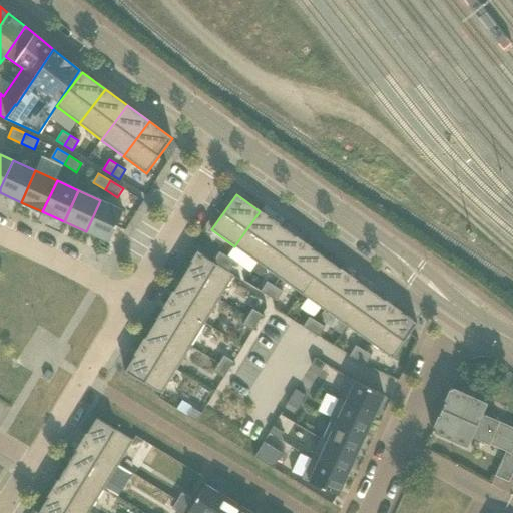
[(123,210),(100,200),(86,231),(109,241),(123,210)]
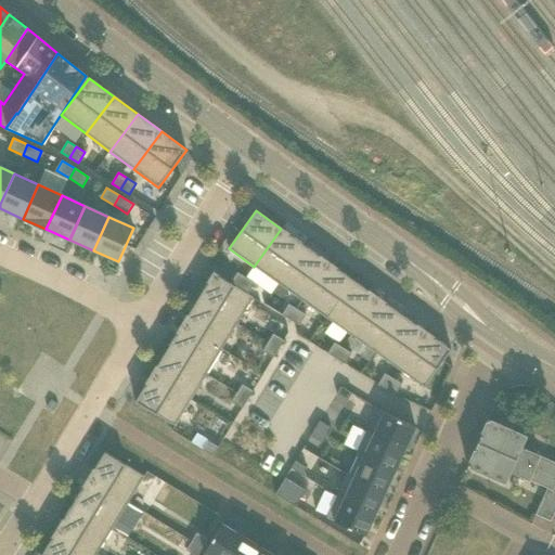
[(254,267),(279,284),(305,246),(281,229),(254,267)]
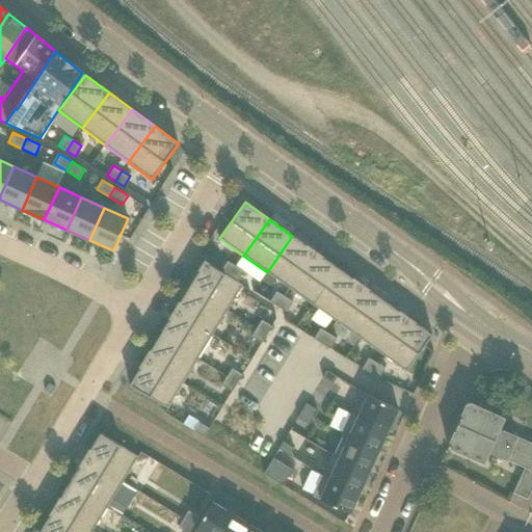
[(290,289),(316,253),(292,236),(267,272),(290,289)]
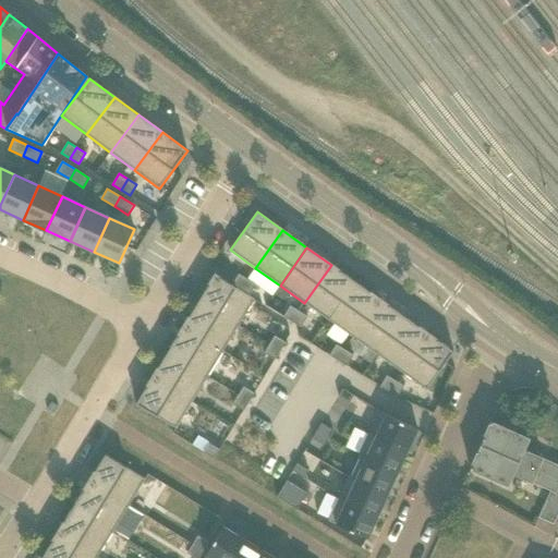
[(328,319),(355,281),(331,265),(304,303),(328,319)]
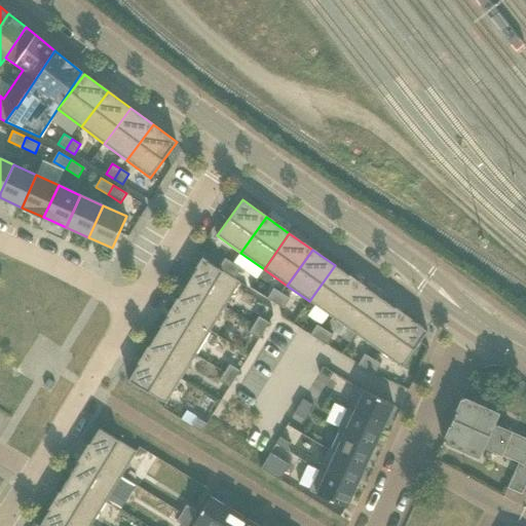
[(227,273),(233,263),(225,258),(219,268),(227,273)]
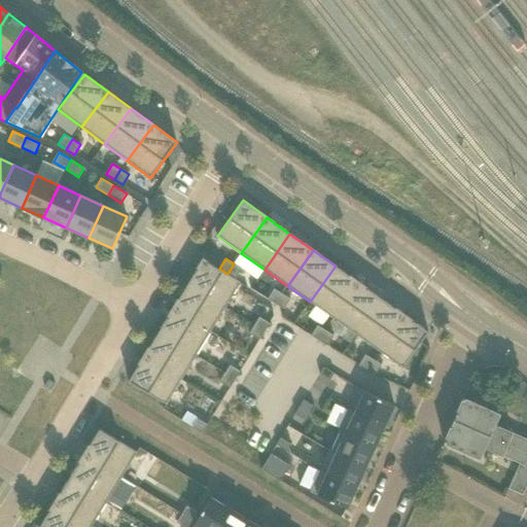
[(203,259),(188,284),(225,308),(241,282),(236,279),(227,274),(219,269),(203,259)]
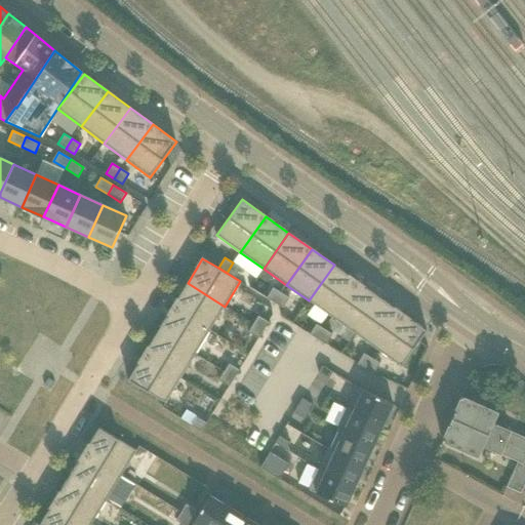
[(241,268),(233,263),(227,273),(235,278),(241,268)]
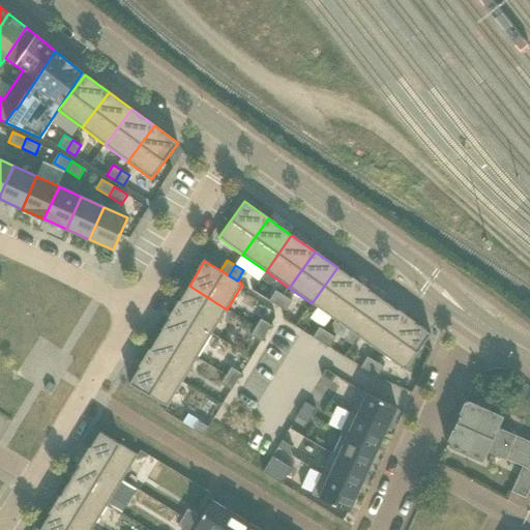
[(334,320),(360,284),(337,267),(312,303),(334,320)]
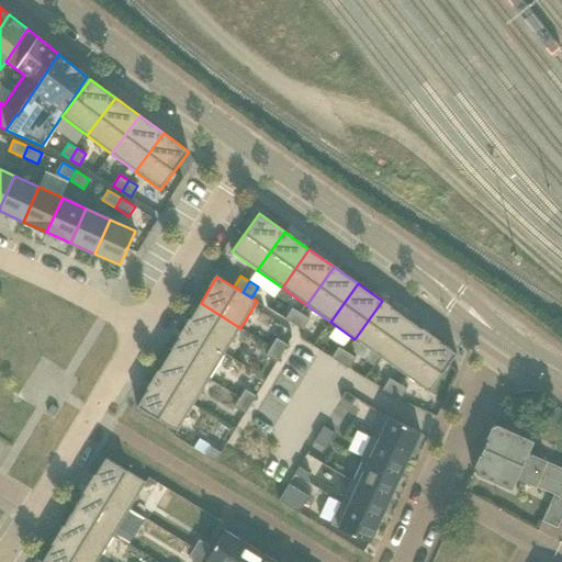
[(380,357),(407,318),(382,301),(355,339),(380,357)]
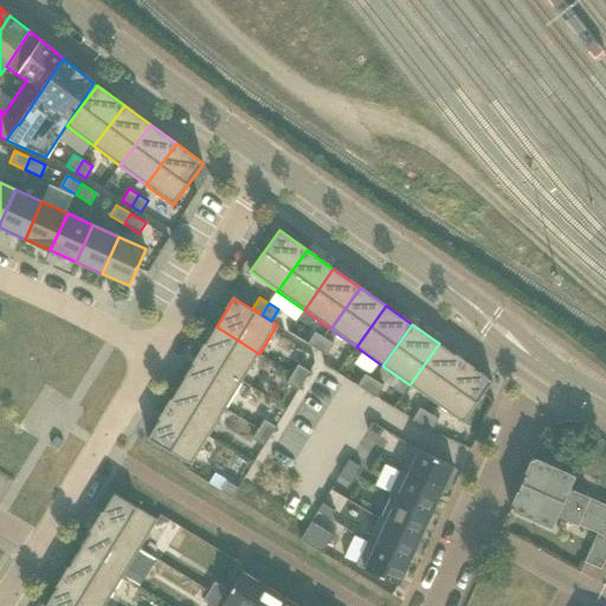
[(217,327),(199,355),(243,381),(259,354),(217,327)]
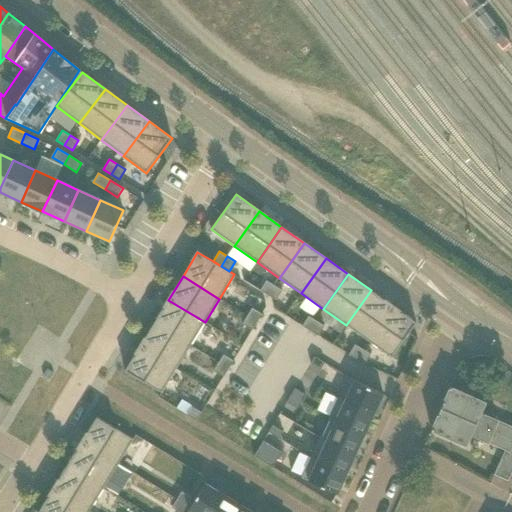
[(260,290),(268,295),(274,285),(266,280),(260,290)]
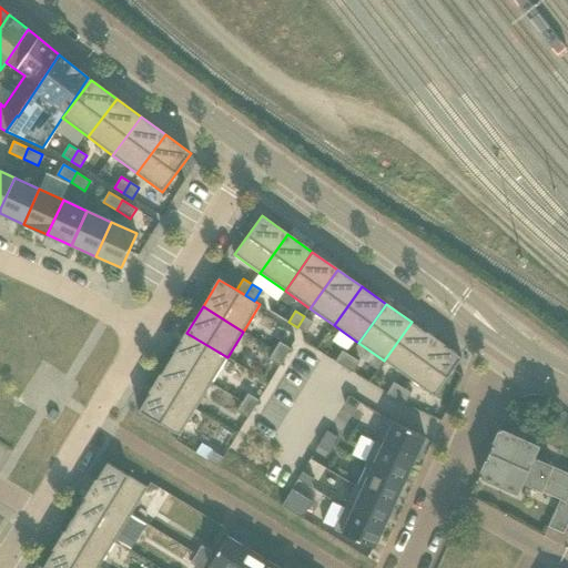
[(304,316),(297,327),(306,333),(313,322),(304,316)]
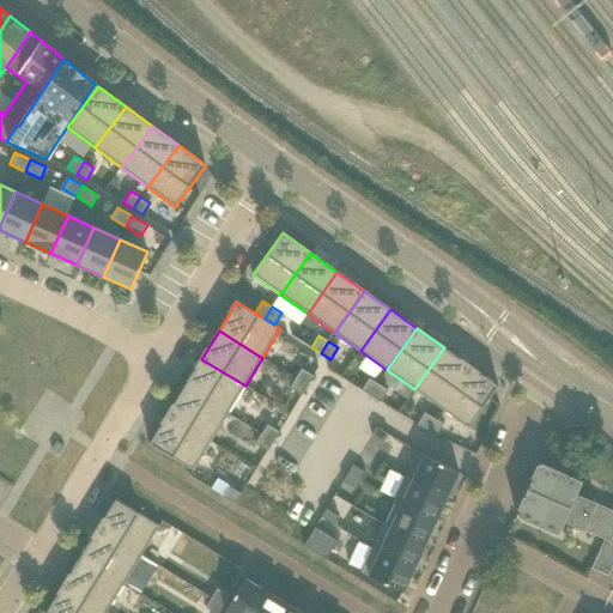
[(471,366),(444,347),(414,389),(441,408),(471,366)]
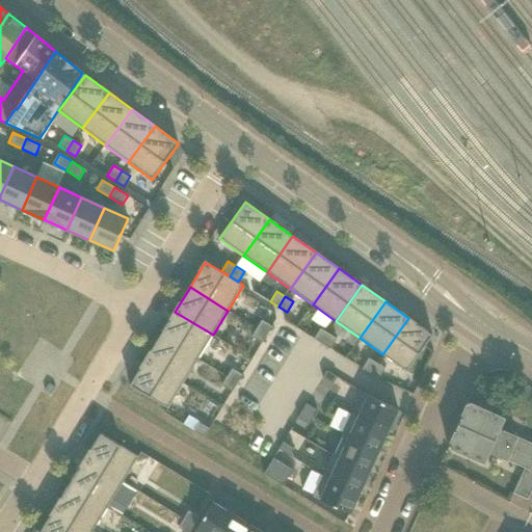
[(160,336),(198,358),(213,335),(175,312),(160,336)]
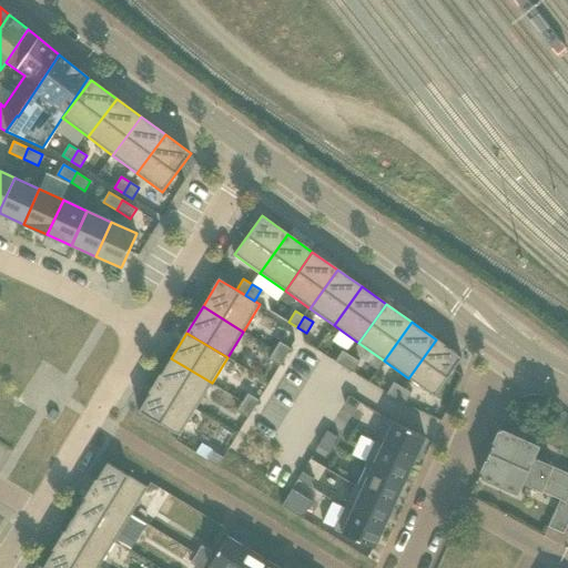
[(462,358),(436,340),(408,378),(434,397),(462,358)]
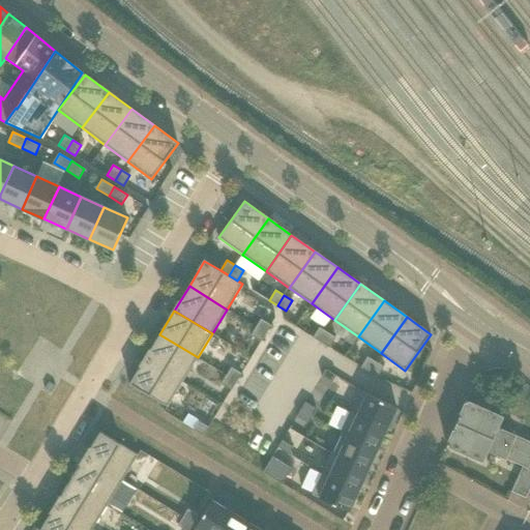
[(256,327),(266,333),(271,325),(261,319),(256,327)]
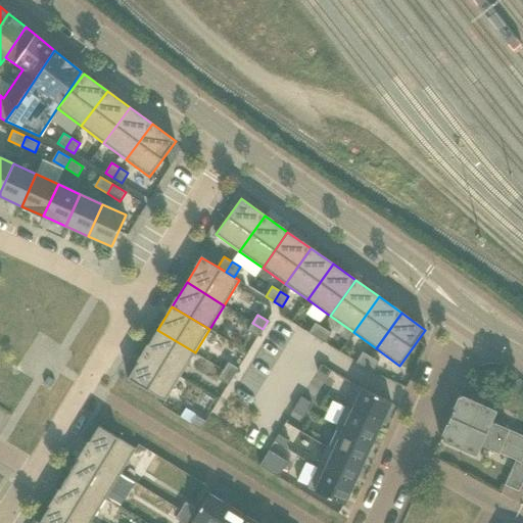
[(257,337),(263,329),(252,323),(247,331),(257,337)]
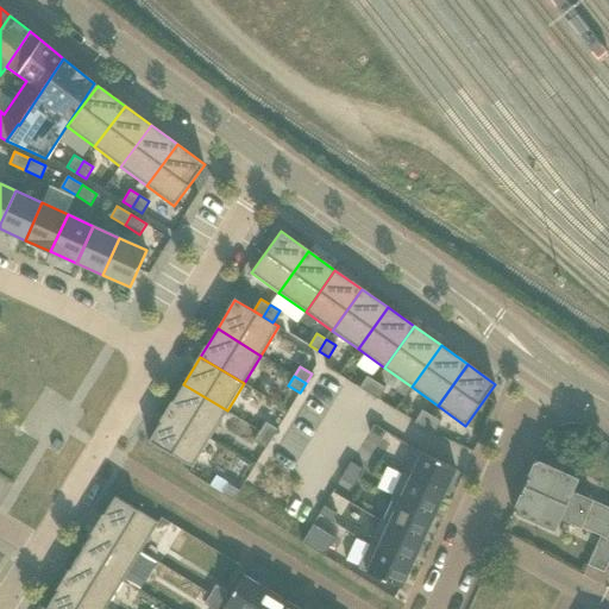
[(369,394),(376,382),(366,376),(359,388),(369,394)]
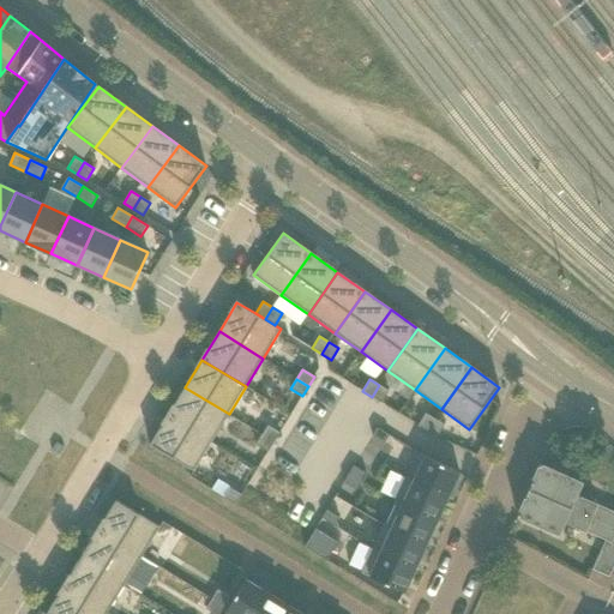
[(389,391),(379,385),(372,397),(381,403),(389,391)]
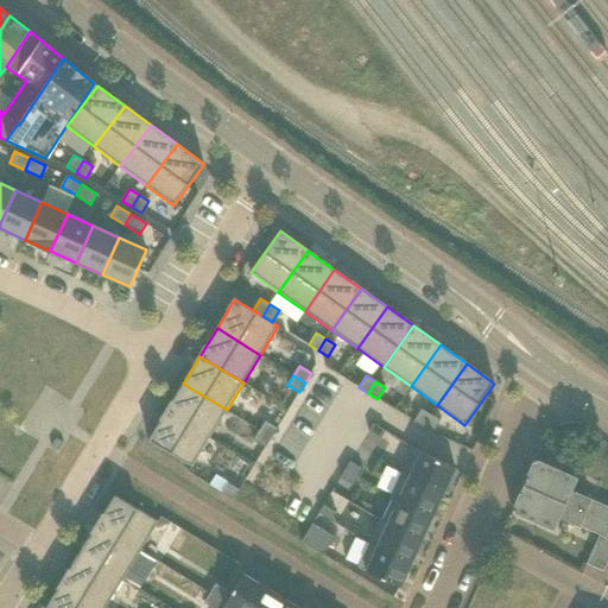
[(166,411),(209,438),(227,410),(183,384),(166,411)]
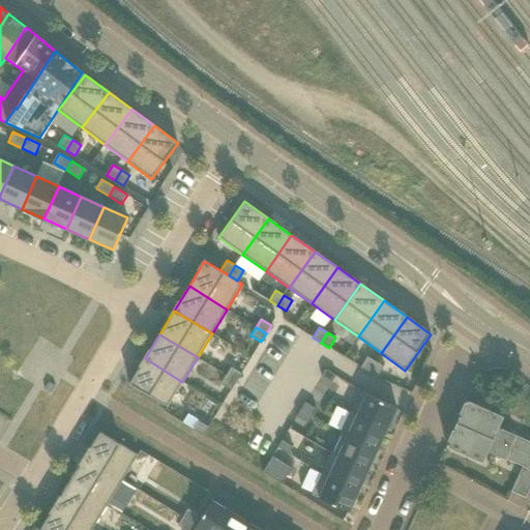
[(361,366),(370,372),(376,361),(367,356),(361,366)]
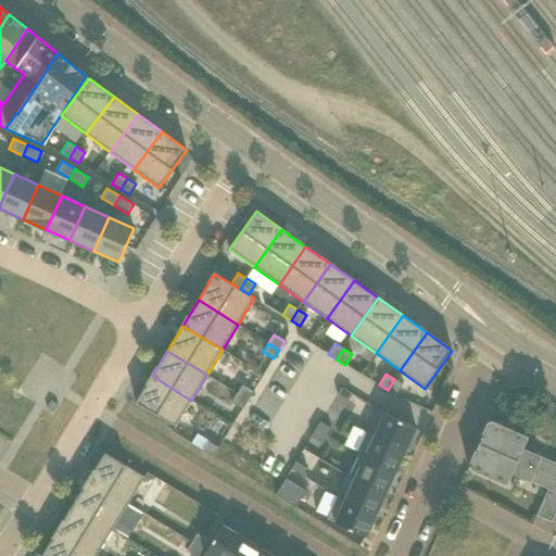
[(176,427),(191,401),(152,376),(136,403),(176,427)]
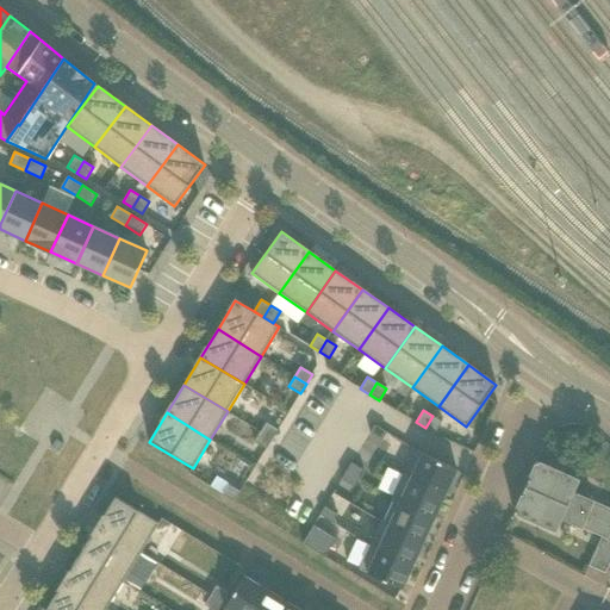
[(433,416),(425,428),(435,434),(442,422),(433,416)]
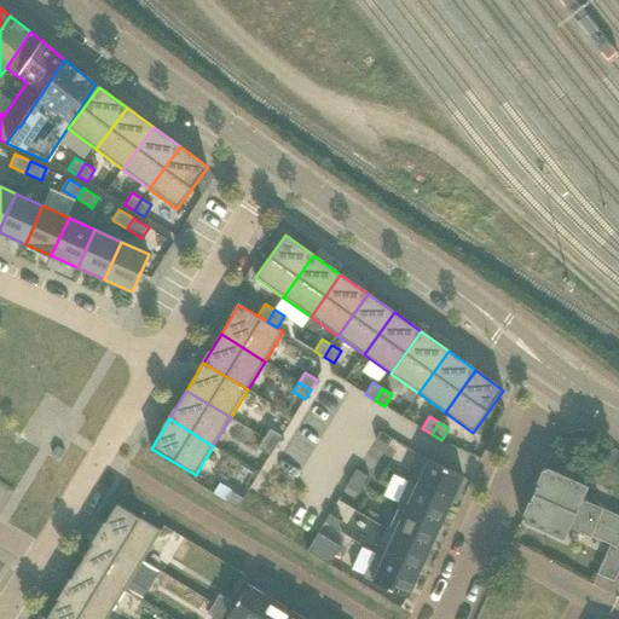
[(265,439),(277,446),(283,437),(271,429),(265,439)]
